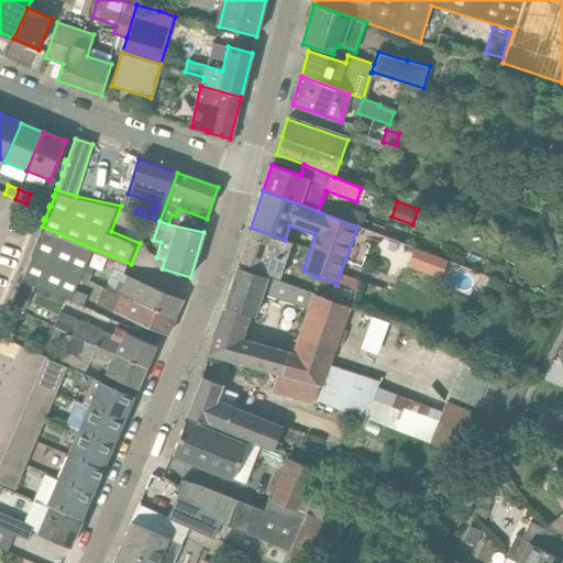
[(238,266),(279,280),(293,243),(285,240),(251,228),(238,266)]
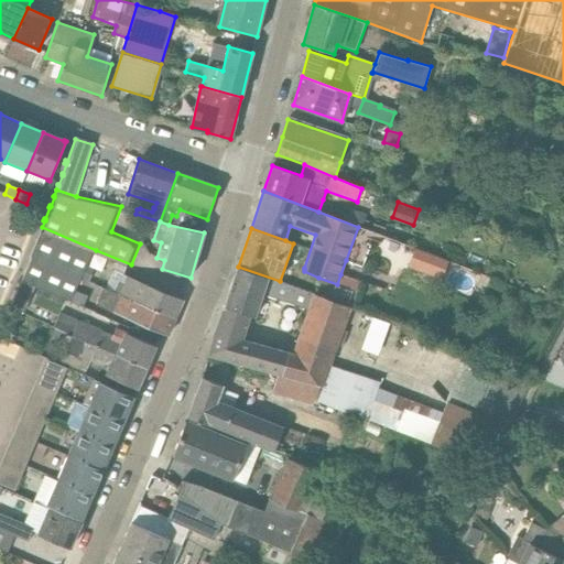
[(409,268),(442,281),(449,262),(416,250),(409,268)]
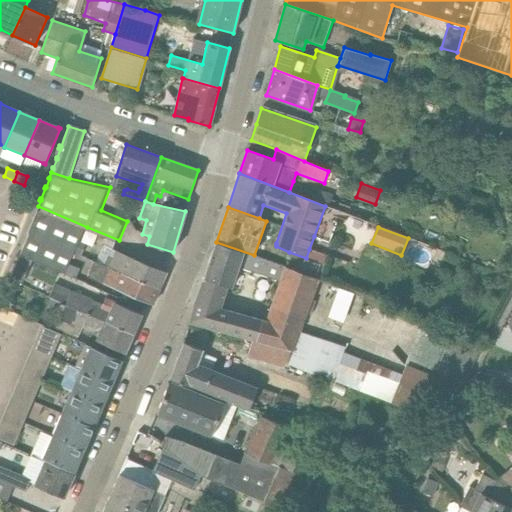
[(204,279),(196,302),(190,323),(252,340),(293,351),(306,315),(311,317),(317,302),(311,300),(319,280),(254,255),(216,242),(210,263),(205,279),(204,279)]
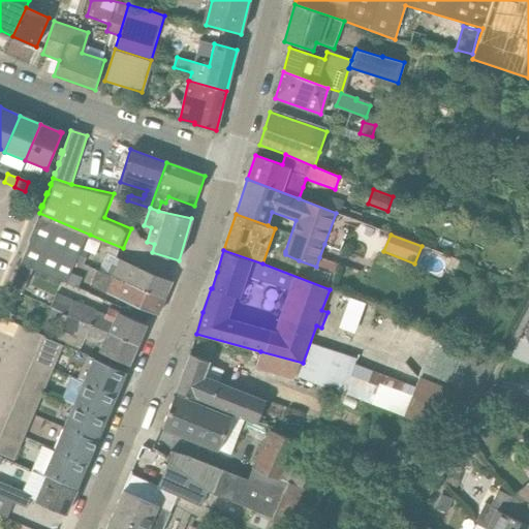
[(164,298),(172,281),(106,253),(99,270),(164,298)]
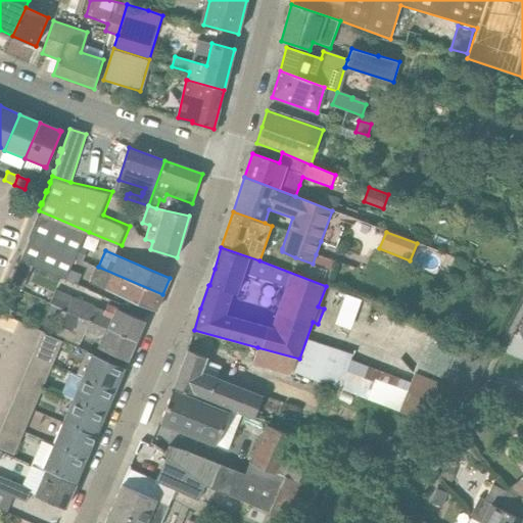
[(155,311),(162,294),(98,267),(93,280),(104,284),(102,288),(155,311)]
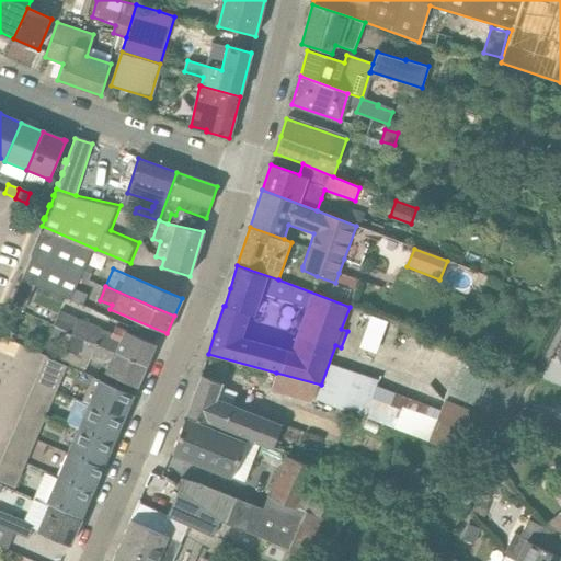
[(156,345),(124,331),(116,327),(113,334),(102,330),(103,329),(79,318),(84,306),(73,301),(72,304),(65,300),(54,325),(147,366),(156,345)]
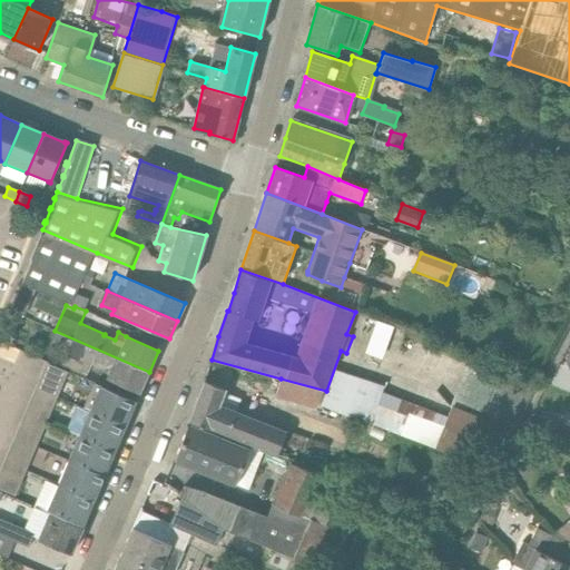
[(369,350),(383,354),(393,323),(377,318),(369,350)]
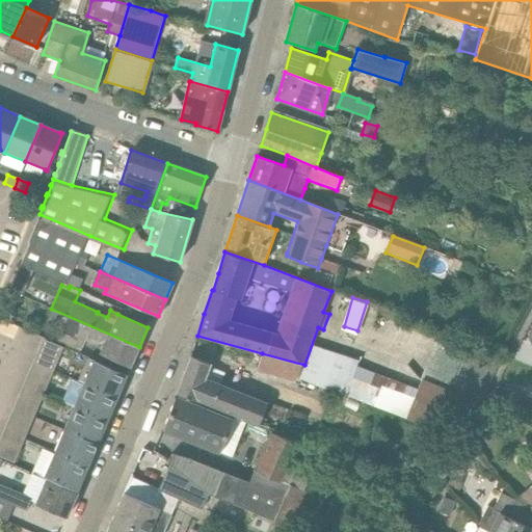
[(130,368),(139,347),(51,309),(45,306),(40,318),(47,322),(46,324),(96,345),(98,341),(104,343),(99,354),(130,368)]
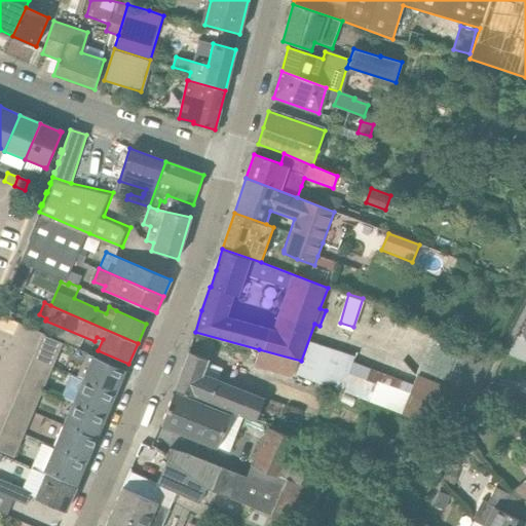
[(443,384),(461,350),(435,336),(416,370),(443,384)]
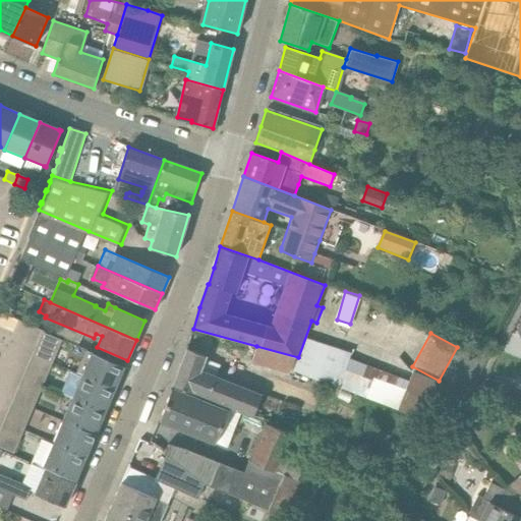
[(41,343),(55,349),(59,340),(45,334),(41,343)]
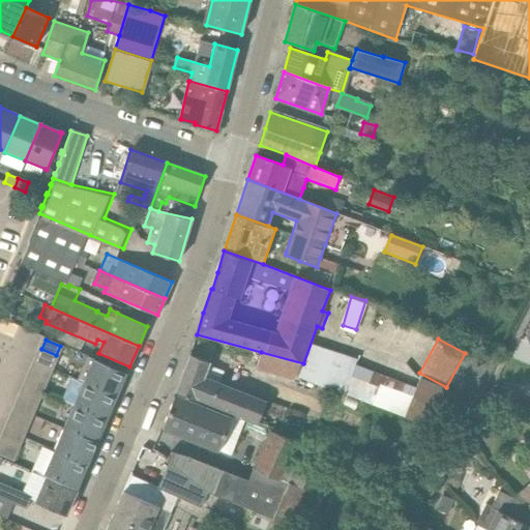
[(303,363),(298,378),(317,385),(318,384),(406,417),(405,418),(455,440),(477,402),(419,377),(416,387),(358,365),(359,362),(311,345),(303,363)]
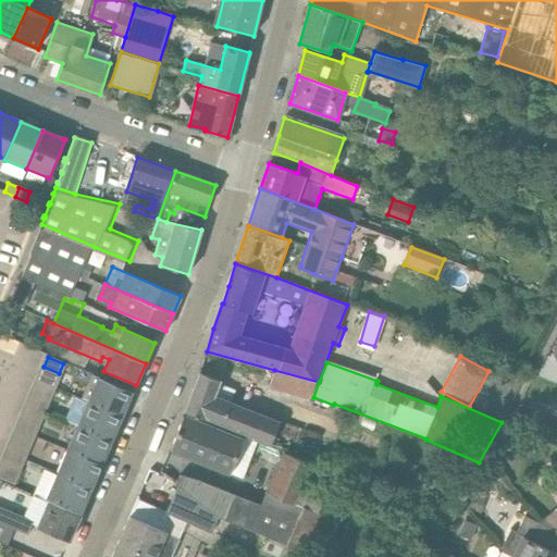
[(184,412),(270,447),(280,422),(229,401),(234,386),(221,382),(222,381),(200,373),(184,412)]
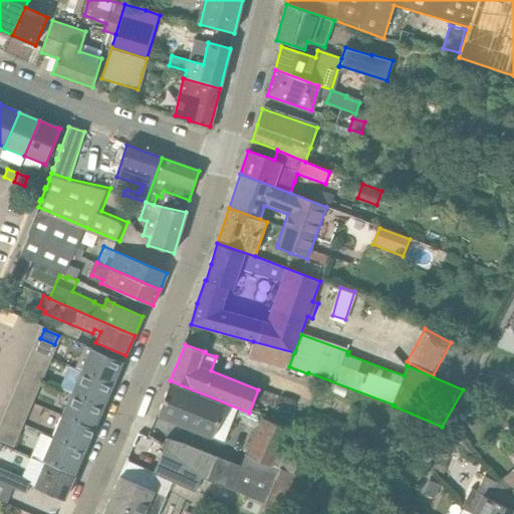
[(75,369),(80,371),(112,386),(122,362),(85,346),(75,369)]
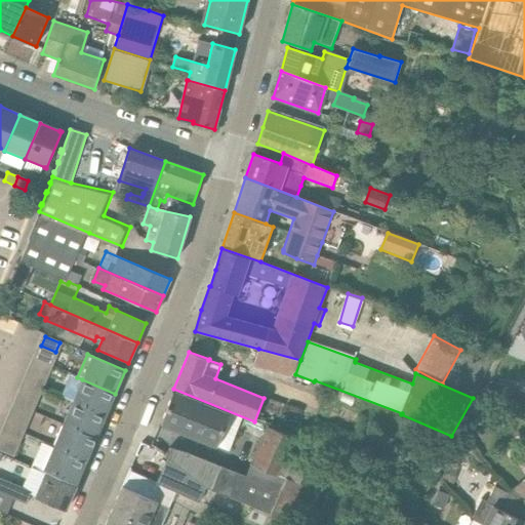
[(26,382),(40,388),(43,379),(30,373),(26,382)]
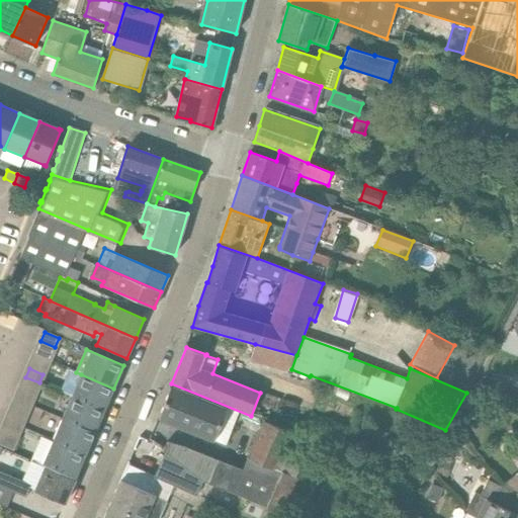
[(72,397),(104,411),(113,389),(81,374),(72,397)]
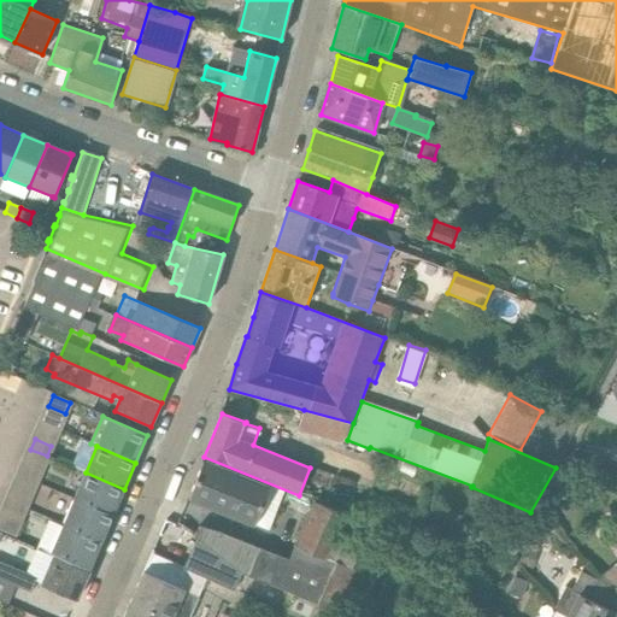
[(25,460),(42,466),(47,456),(30,450),(25,460)]
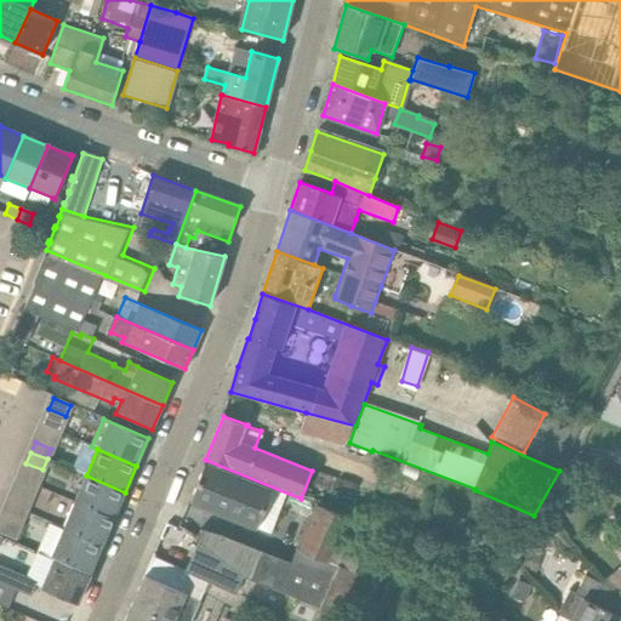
[(189,501),(257,529),(272,493),(204,465),(189,501)]
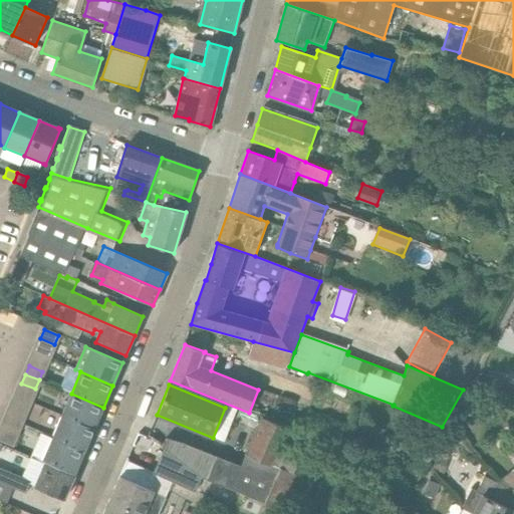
[(61,416),(93,430),(103,408),(71,394),(61,416)]
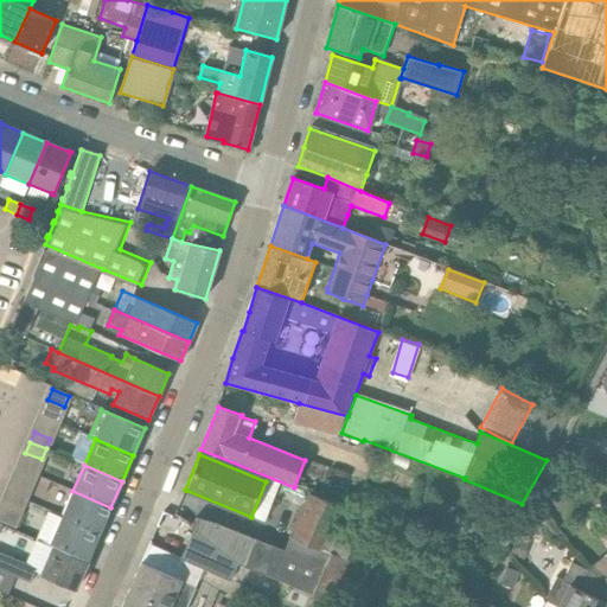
[(7,494),(24,500),(27,491),(12,484),(7,494)]
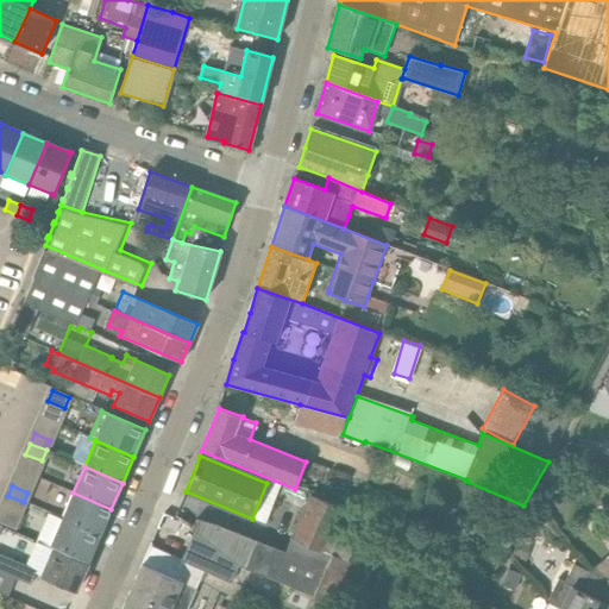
[(62,520),(100,535),(111,509),(73,493),(62,520)]
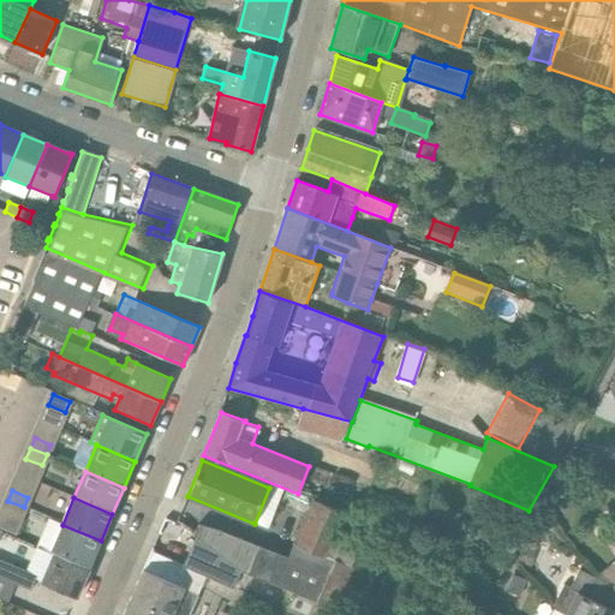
[(258,545),(248,575),(316,603),(316,605),(335,614),(335,613),(339,614),(346,614),(357,589),(348,585),(354,569),(351,568),(359,549),(346,544),(336,539),(346,515),(347,514),(312,499),(292,543),(293,544),(287,559),(258,545)]
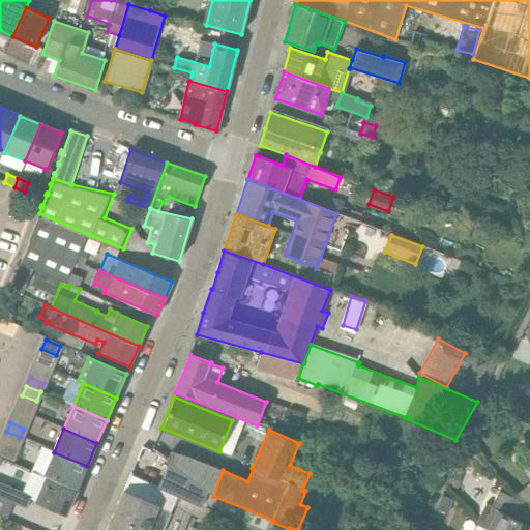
[(2,441),(17,447),(21,437),(6,432),(2,441)]
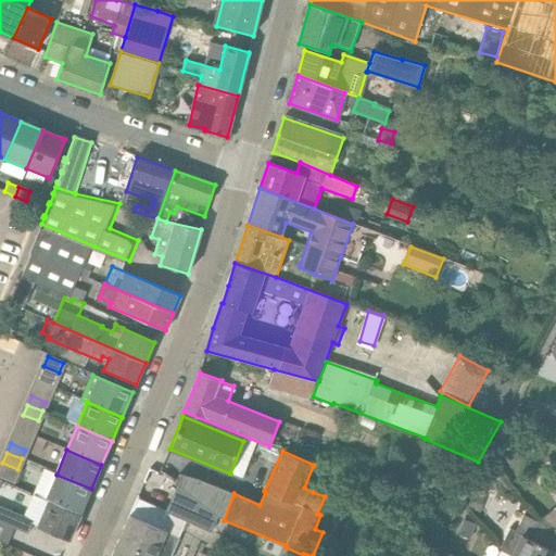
[(49,501),(80,515),(91,489),(57,475),(46,498),(49,500),(49,501)]
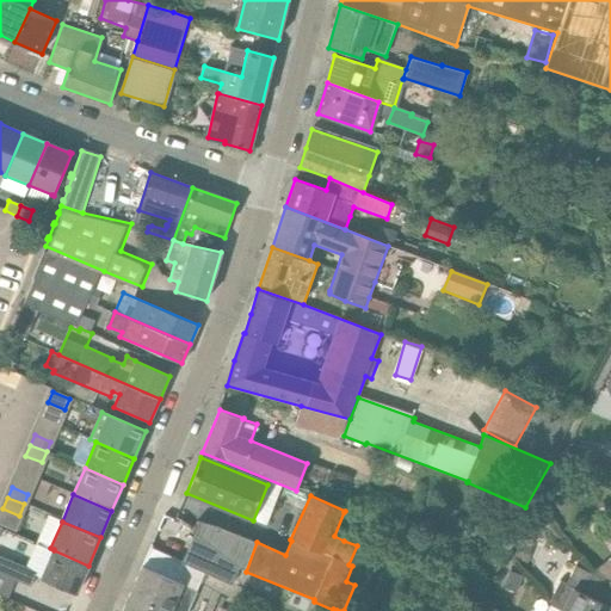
[(142,567),(184,586),(197,591),(205,572),(150,549),(142,567)]
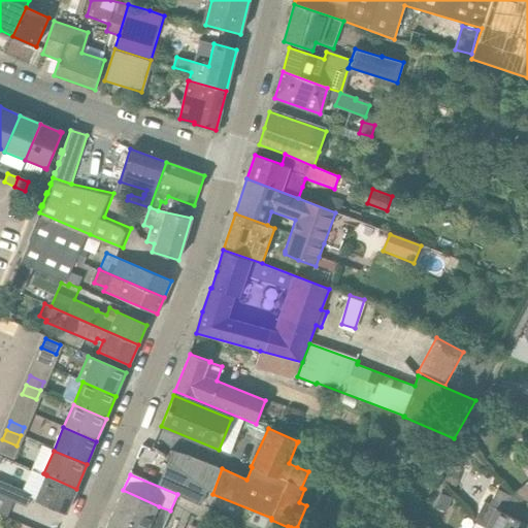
[(36,501),(65,514),(76,489),(46,475),(36,501)]
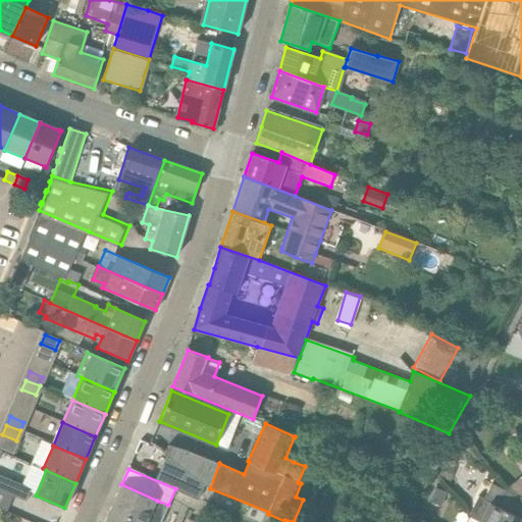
[(521,476),(507,489),(521,504),(521,476)]
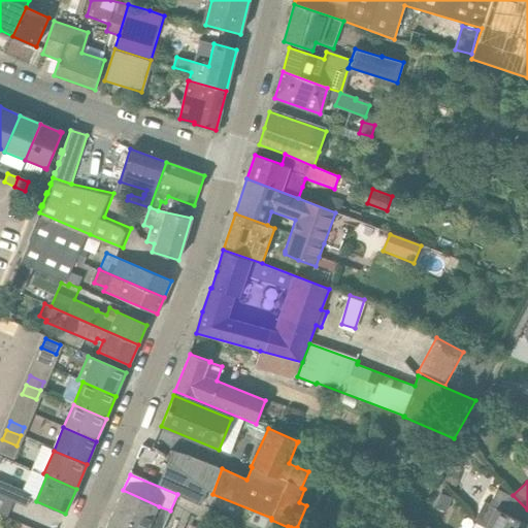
[(0,495),(29,508),(33,499),(0,484),(0,495)]
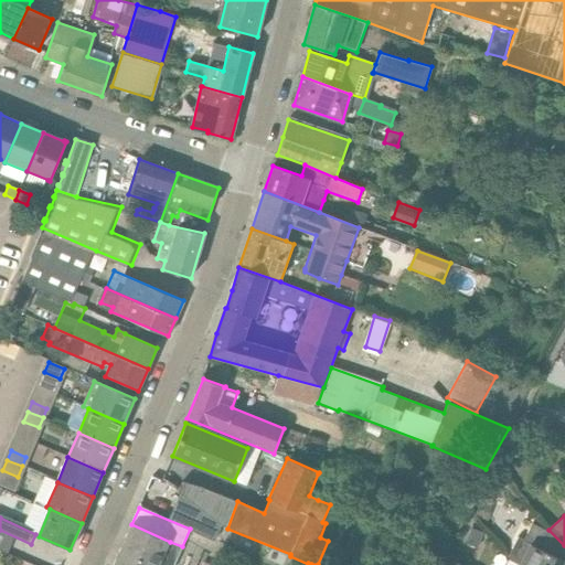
[(119,552),(149,564),(159,564),(170,542),(131,524),(119,552)]
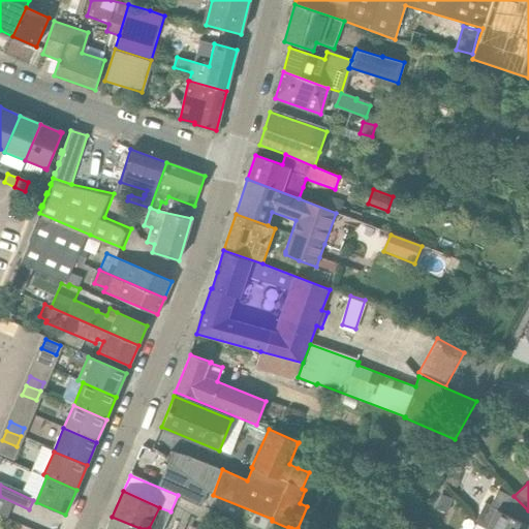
[(483,528),(527,528),(528,527),(527,526),(528,522),(528,510),(514,496),(502,491),(493,508),(487,505),(476,526),(483,528)]
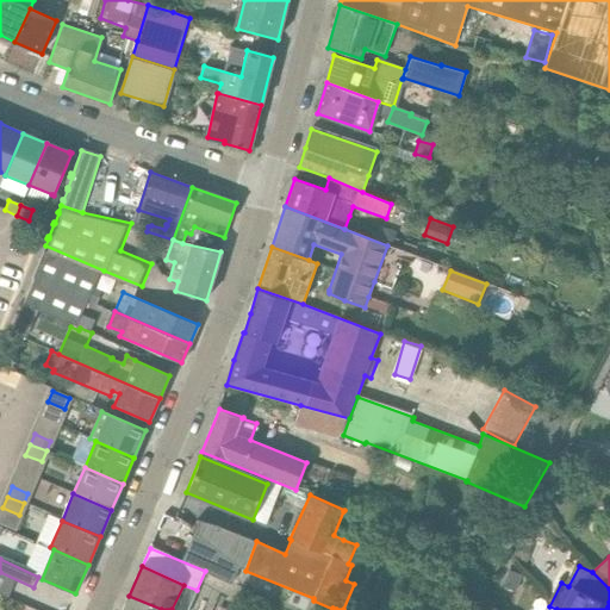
[(161,609),(129,596),(123,609),(161,609)]
